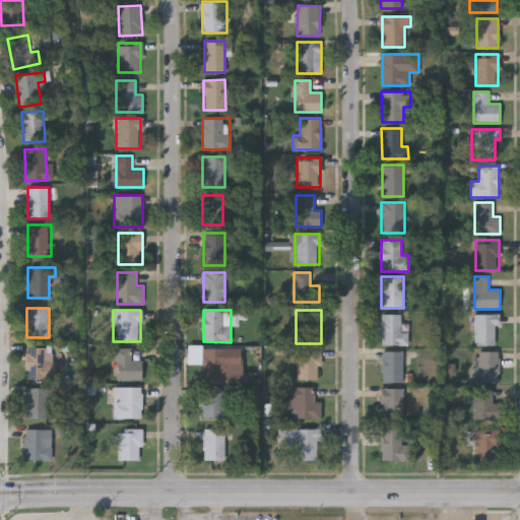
[(400,332),(408,332),(408,345),(381,345),(381,314),(400,314),(400,332)]
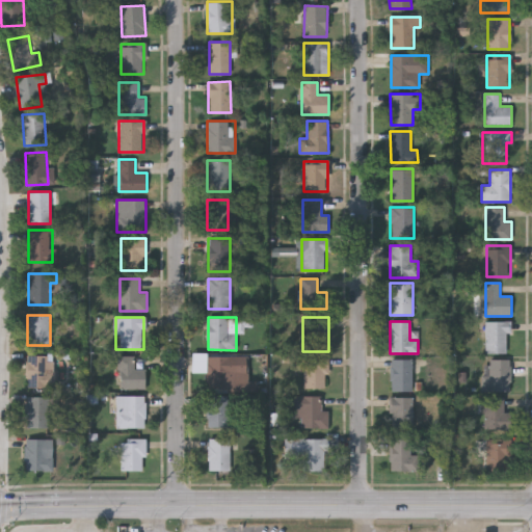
[(508,353),(484,353),(484,321),(508,321),(508,353)]
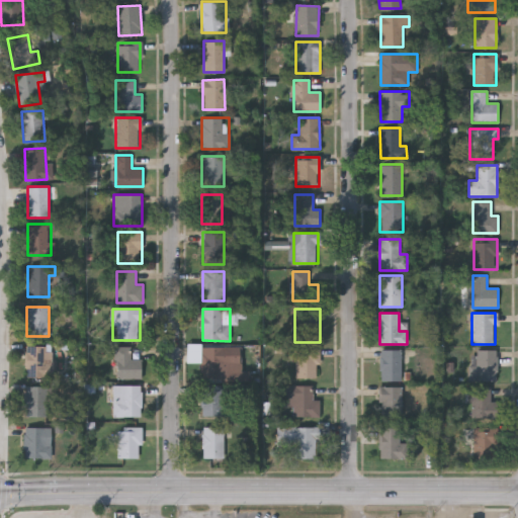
[(26,377),(26,346),(51,346),(51,377),(26,377)]
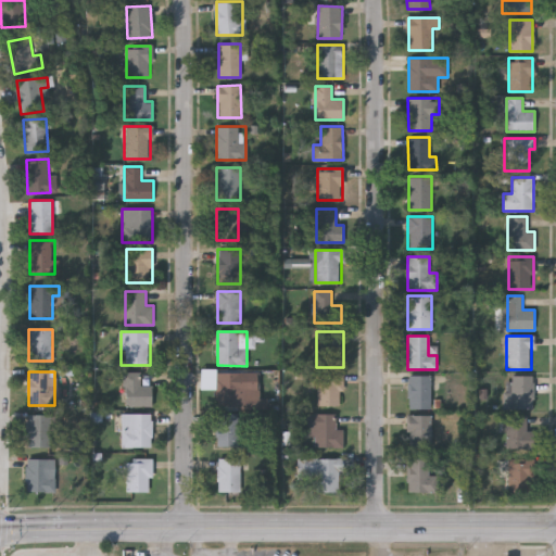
[(153,407),(124,407),(124,373),(140,373),(140,386),(153,386),(153,407)]
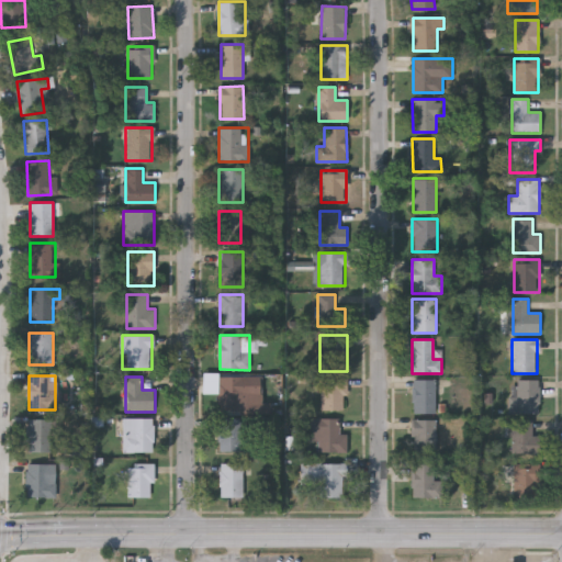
[(248,396),(243,396),(243,409),(218,409),(218,377),(248,377),(248,396)]
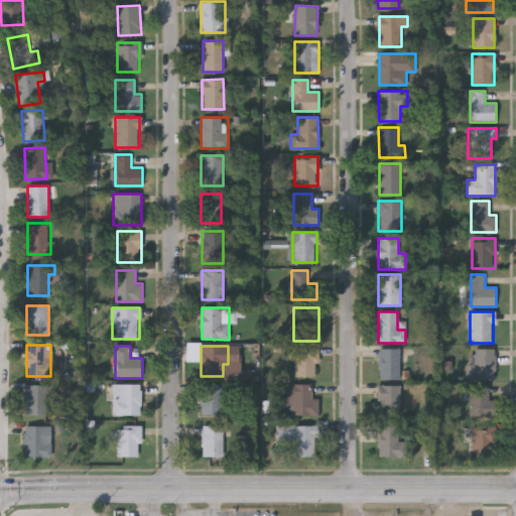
[(317,346),(317,376),(294,376),(294,346),(317,346)]
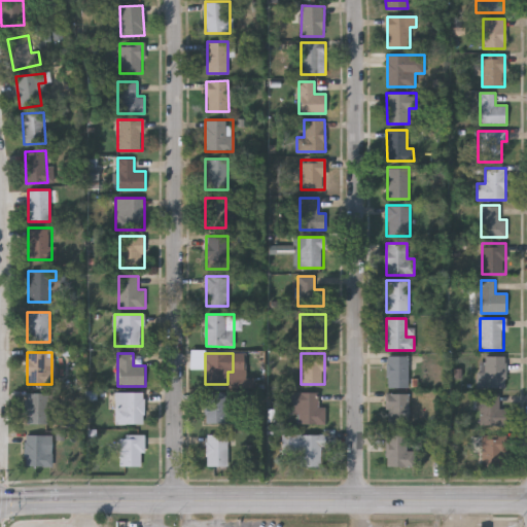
[(409,356),(408,388),(387,388),(387,356),(409,356)]
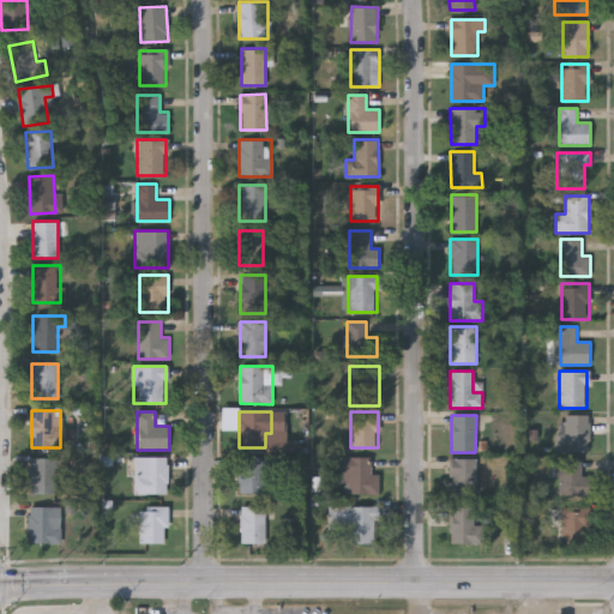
[(588,415),(588,452),(559,452),(559,415),(588,415)]
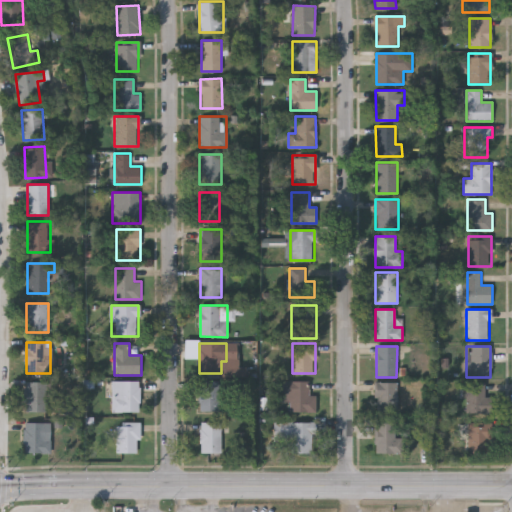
[(112,381),(140,381),(140,412),(112,412),(112,381)]
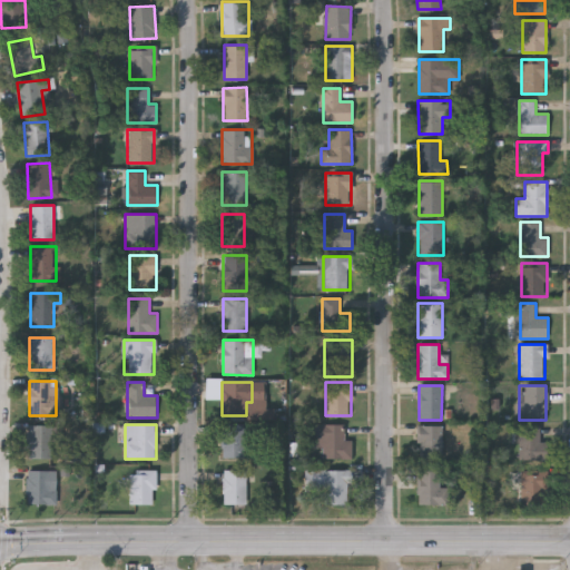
[(223,424),(248,424),(248,457),(223,457),(223,424)]
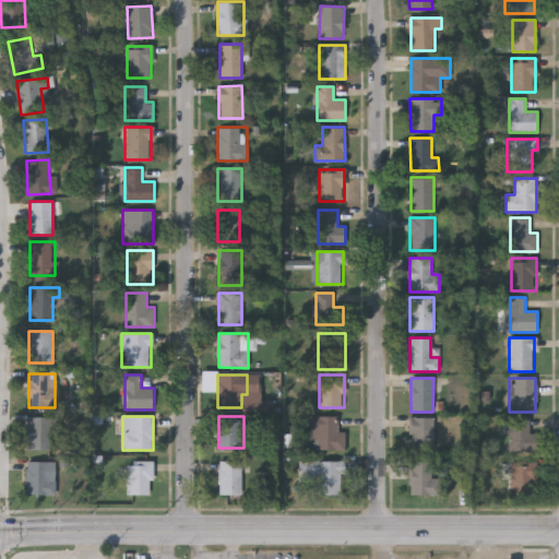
[(318,432),(305,432),(305,416),(337,416),(337,431),(345,431),(345,451),(318,451),(318,432)]
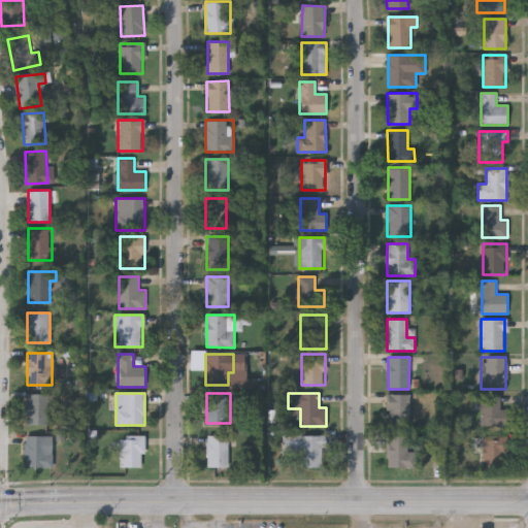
[(26,425),(26,394),(51,394),(51,425),(26,425)]
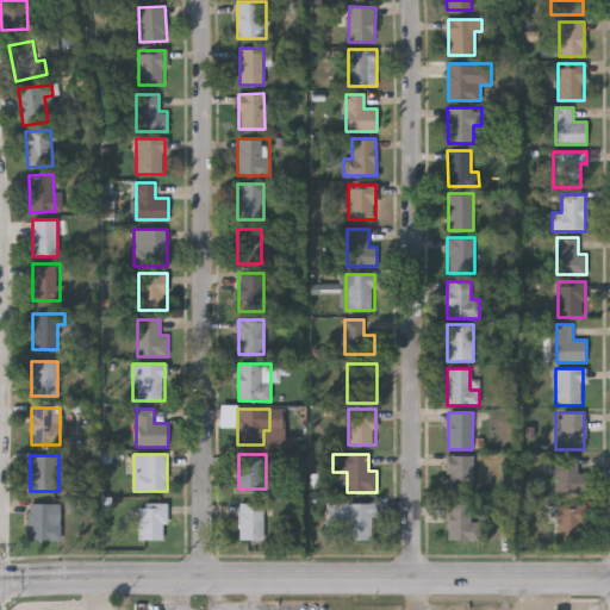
[(474,491),(448,491),(448,456),(474,456),(474,491)]
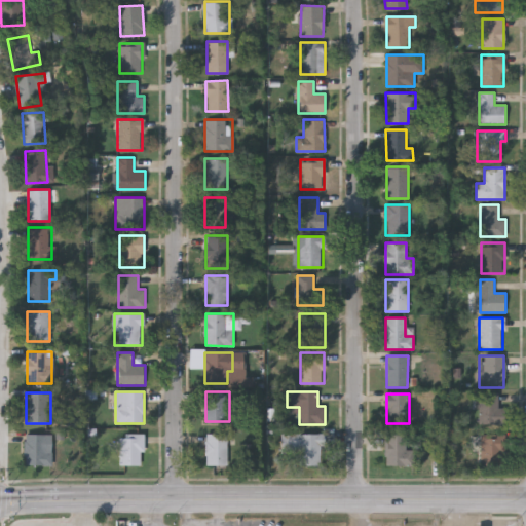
[(498,408),(505,408),(505,425),(479,425),(479,393),(498,393),(498,408)]
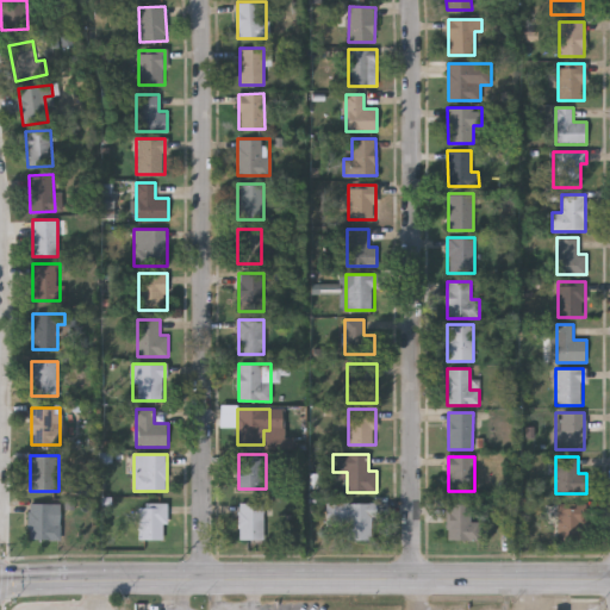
[(60,503),(60,540),(29,540),(29,503),(60,503)]
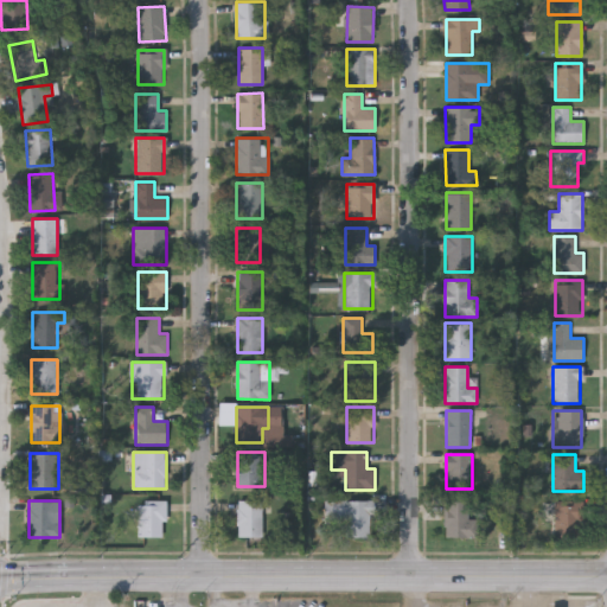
[(165,500),(165,536),(138,537),(138,500),(165,500)]
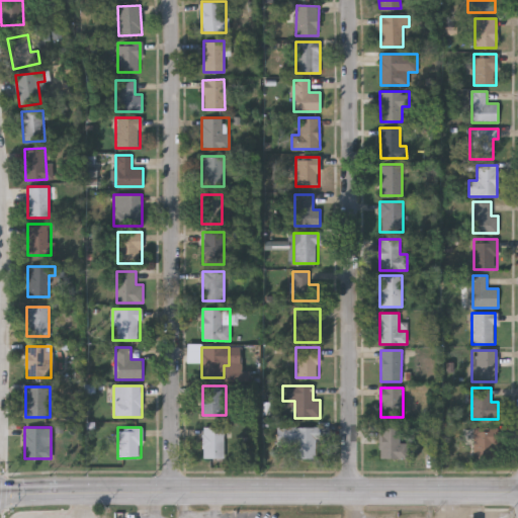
[(202,427),(224,427),(224,458),(202,458),(202,427)]
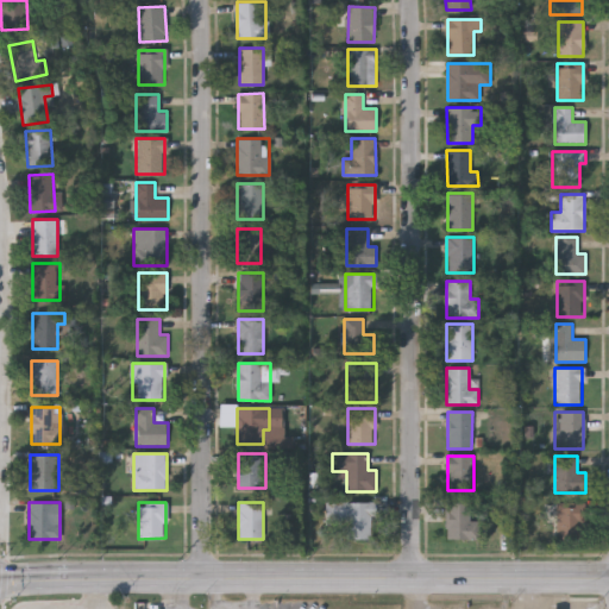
[(345,539),(345,527),(325,527),(325,502),(375,502),(375,539),(345,539)]
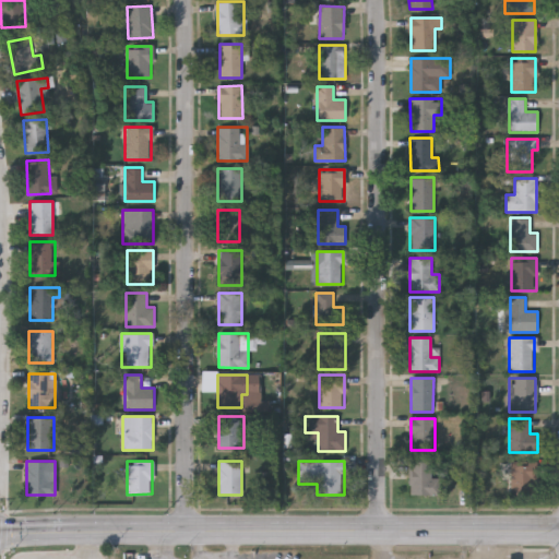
[(409,495),(409,461),(436,461),(436,495),(409,495)]
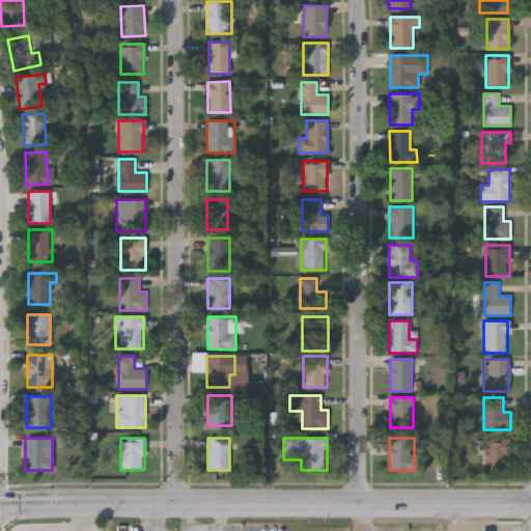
[(508,440),(508,467),(485,467),(485,440),(508,440)]
